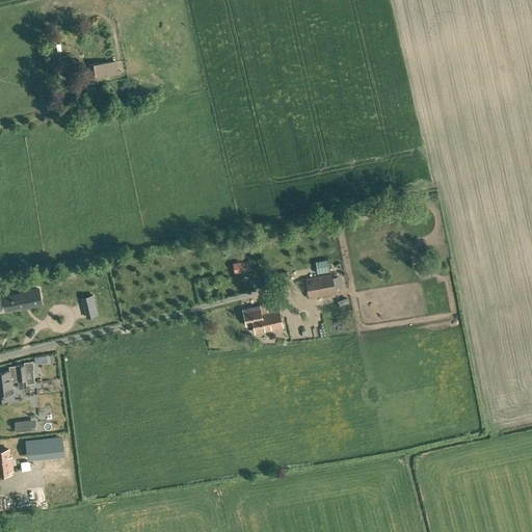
[(92,76),(115,73),(113,60),(91,63),(92,76)]
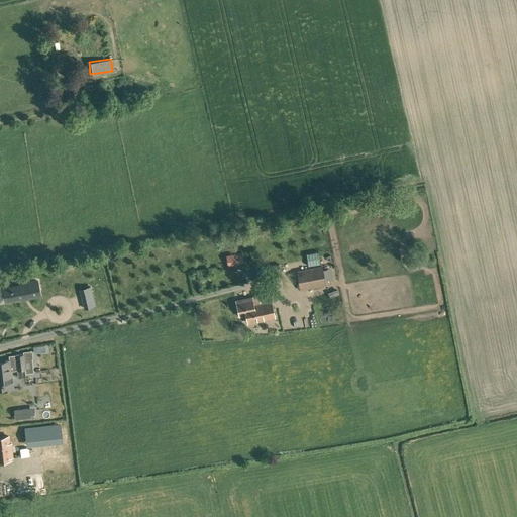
[(267,229),(262,226),(256,235),(262,238),(267,229)]
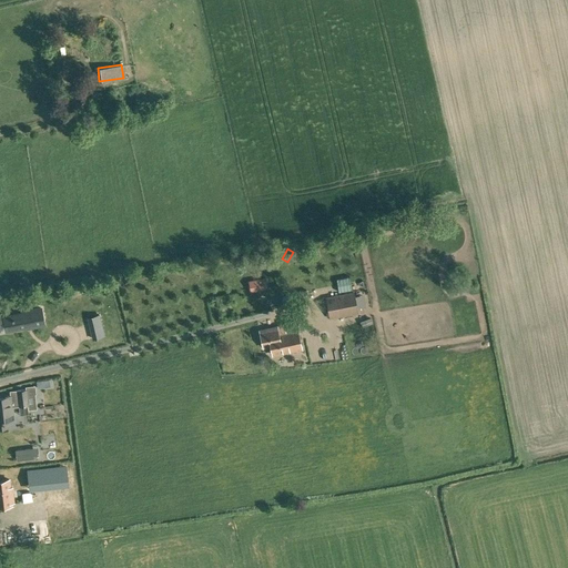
[(328,318),(358,314),(354,292),(325,297),(328,318)]
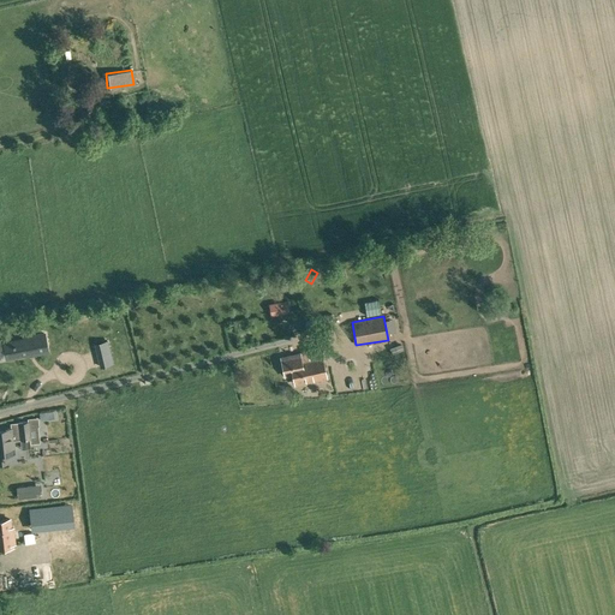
[(3,341),(6,359),(47,351),(45,333),(43,334),(34,335),(3,341)]
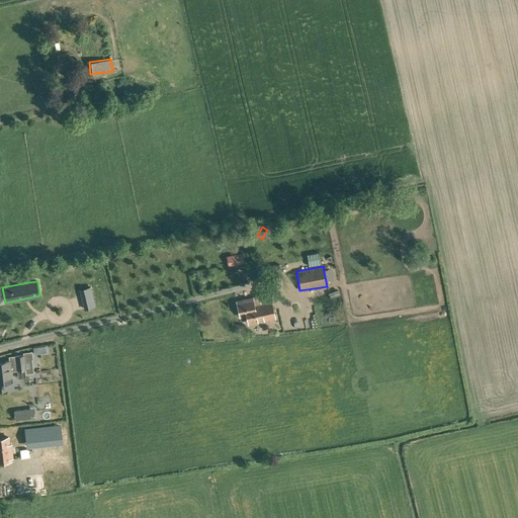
[(92,296),(90,287),(80,289),(83,299),(92,296)]
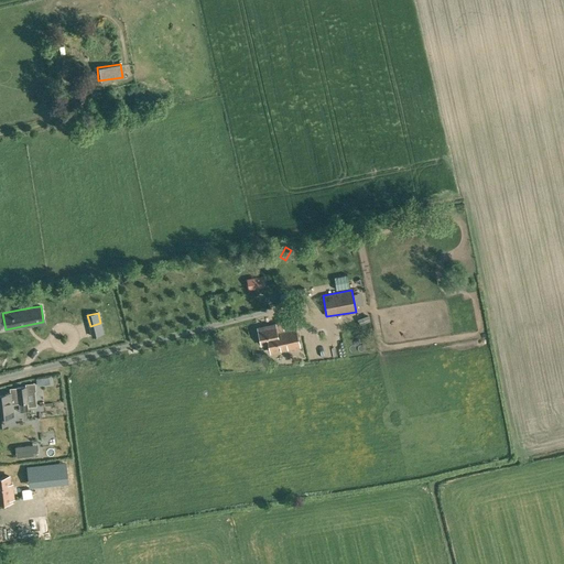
[(274,324),(258,328),(261,343),(268,342),(270,351),(299,346),(296,335),(294,326),(275,331),(274,324)]
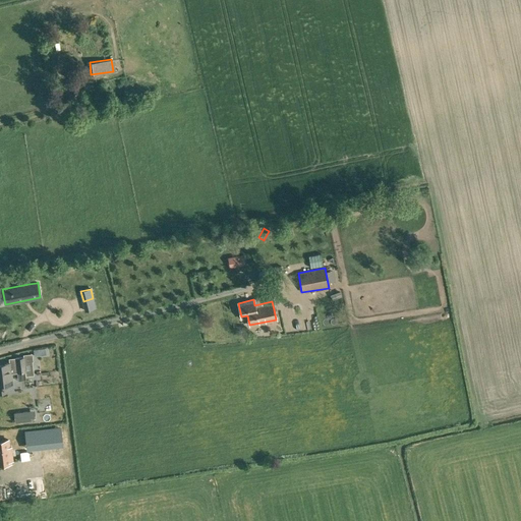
[(34,374),(31,354),(23,354),(24,357),(15,358),(16,371),(17,372),(25,371),(26,375),(34,374)]
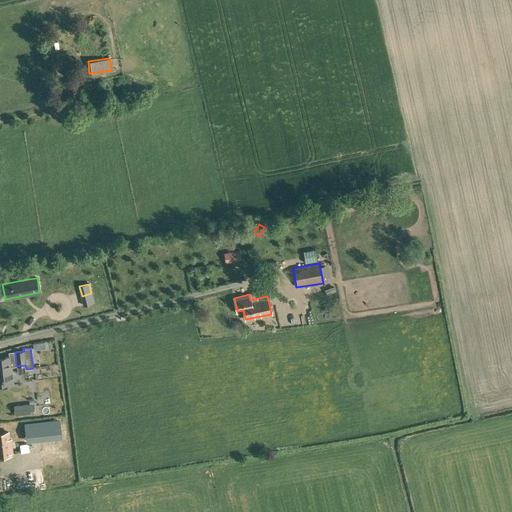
[(9,356),(0,357),(0,384),(5,384),(4,379),(12,379),(11,365),(16,365),(15,352),(9,353),(9,356)]
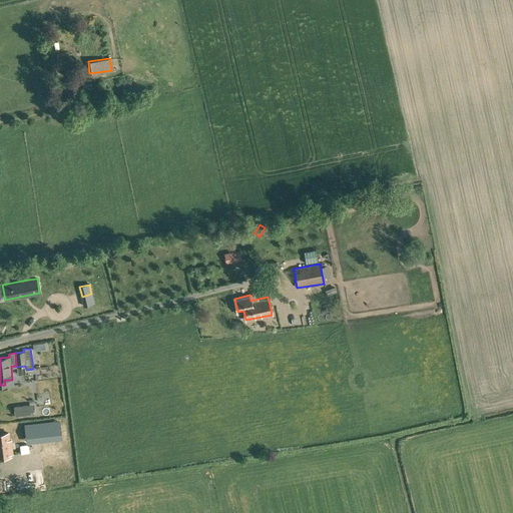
[(35,387),(37,401),(34,402),(36,422),(30,423),(29,422),(11,425),(13,442),(31,440),(32,442),(39,441),(45,489),(75,485),(63,398),(52,399),(50,385),(35,387)]
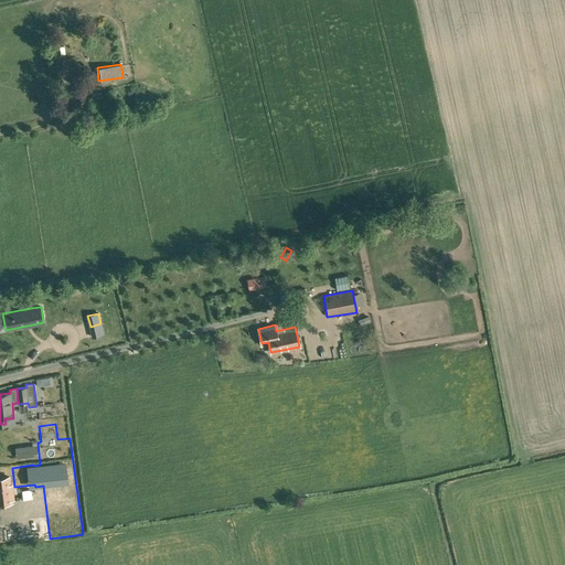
[(29,446),(16,448),(17,457),(31,456),(29,446)]
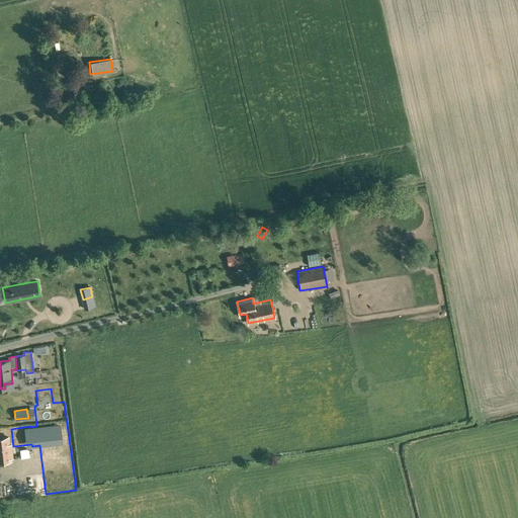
[(10,458),(12,457),(10,444),(8,444),(8,437),(0,437),(0,460),(10,460),(10,458)]
